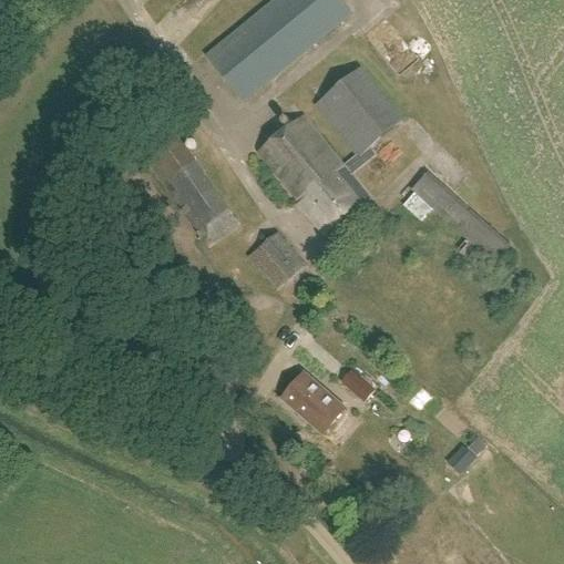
[(349,11),(340,0),(270,0),(205,53),(242,98),(349,11)]
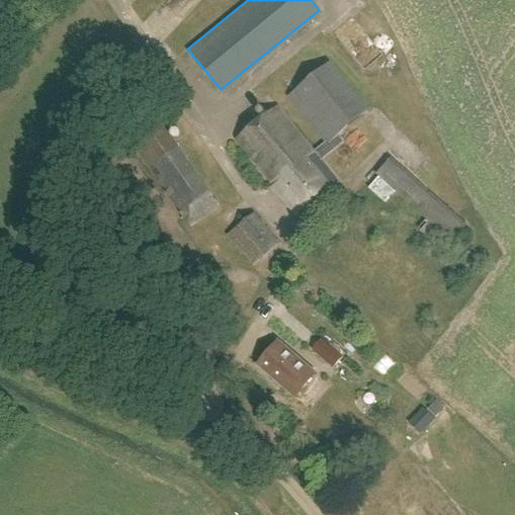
[(363,58),(378,45),(355,16),(339,29),(363,58)]
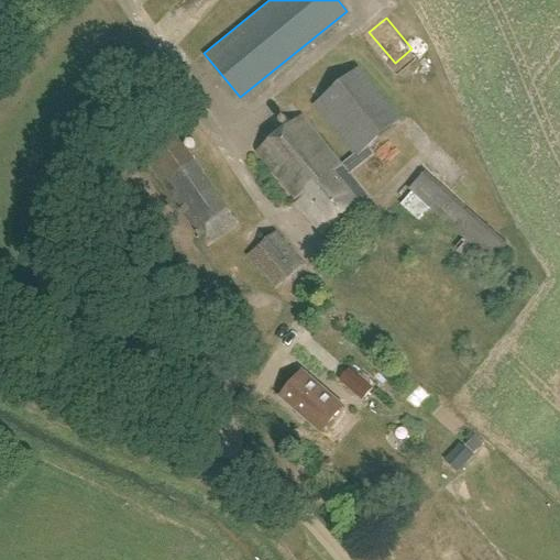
[(398,117),(357,65),(311,101),(350,147),(337,158),(298,112),(254,149),(295,200),(296,200),(320,231),(365,195),(346,171),(370,151),(364,144),(398,117)]
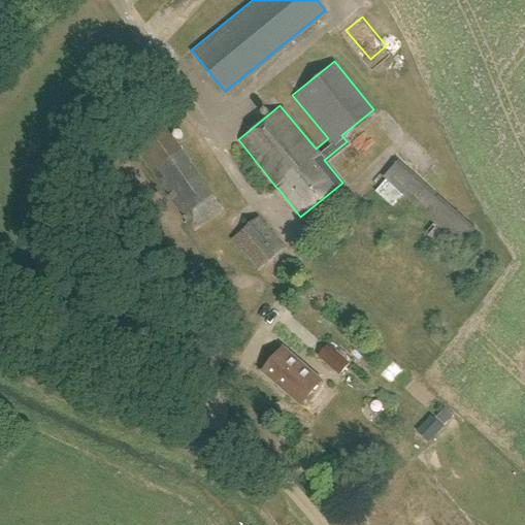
[(221,208),(152,109),(123,129),(192,229),(221,208)]
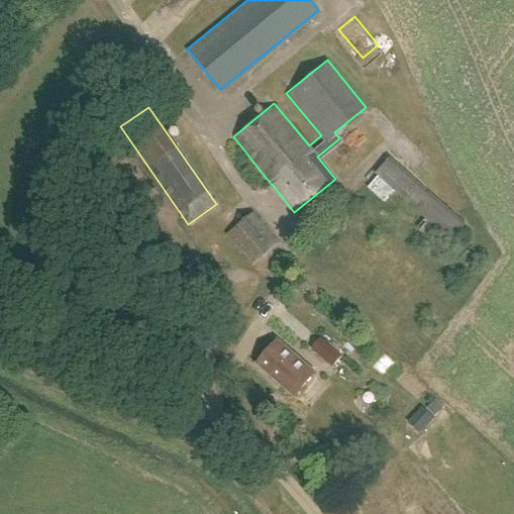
[(407,138),(399,146),(410,159),(418,150),(407,138)]
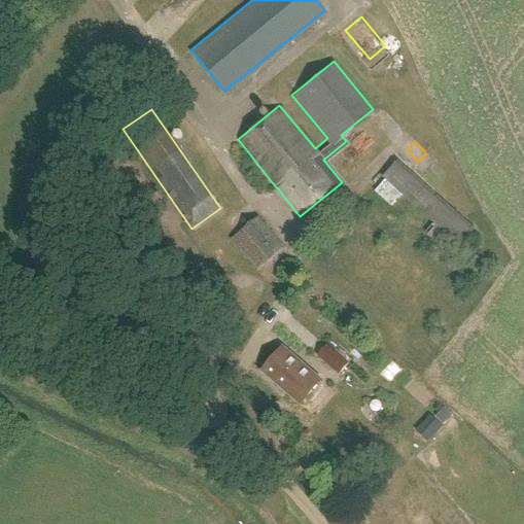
[(281,245),(256,214),(229,236),(253,267),(281,245)]
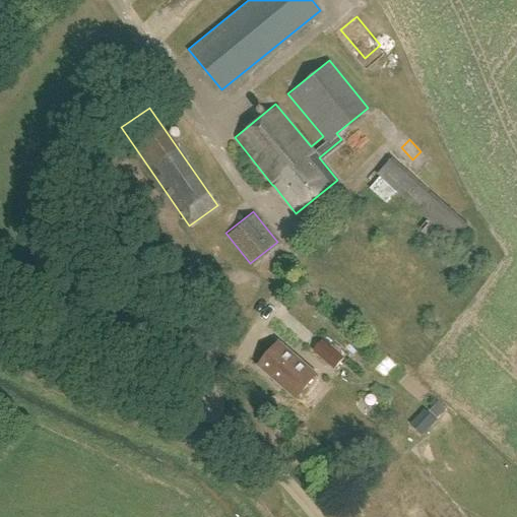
[(343,354),(321,336),(311,348),(333,367),(343,354)]
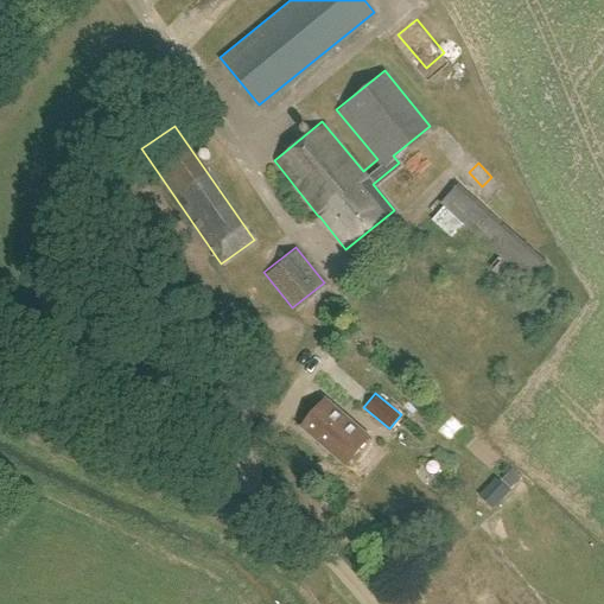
[(367,434),(324,398),(300,425),(343,463),(367,434)]
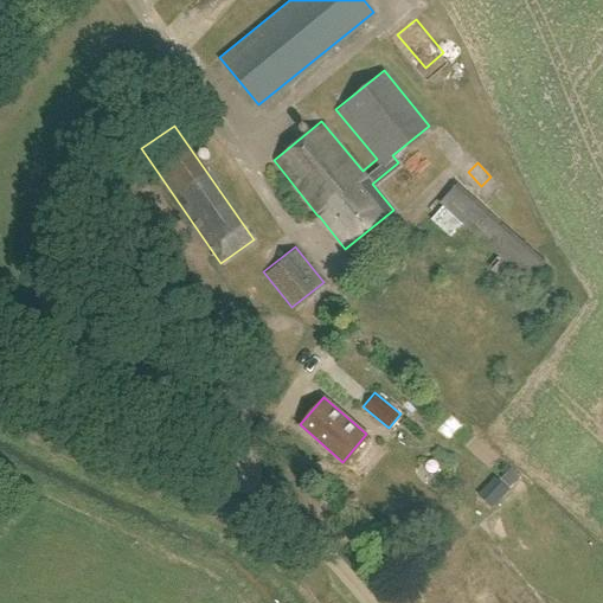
[(508,487),(494,472),(475,491),(489,505),(508,487)]
